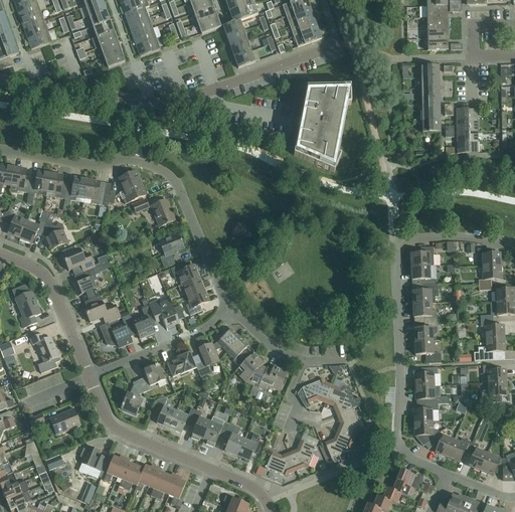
[(13,0),(20,17),(40,10),(36,0),(13,0)]
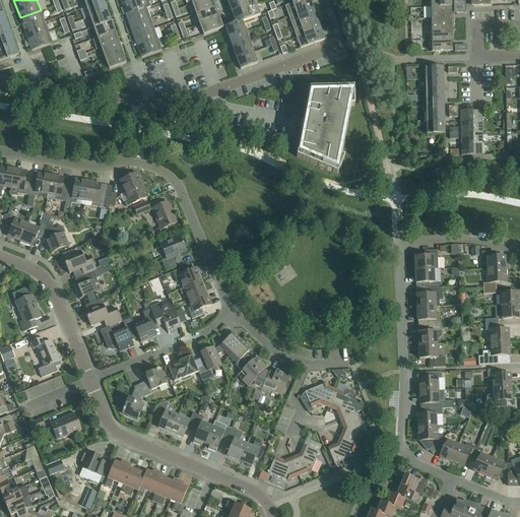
[(99,0),(86,5),(89,15),(107,9),(105,0),(99,0)]
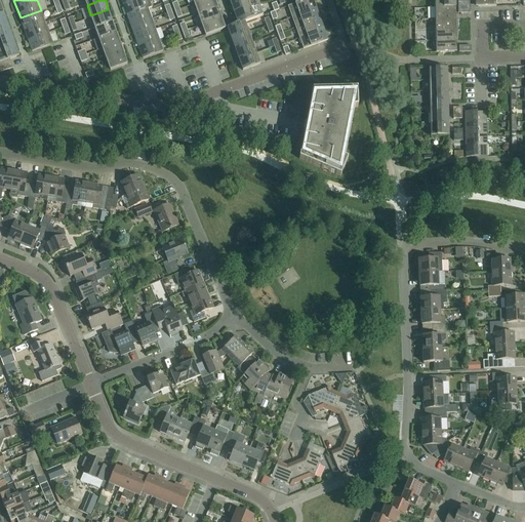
[(148,6),(152,5),(150,0),(131,0),(123,3),(127,13),(148,6)]
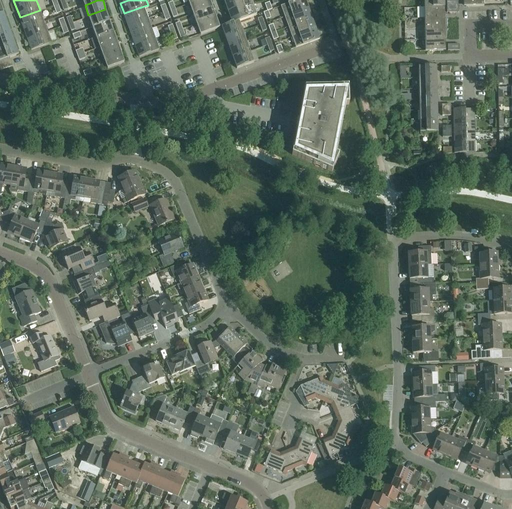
[(192,0),(189,1),(192,11),(209,5),(207,0),(192,0)]
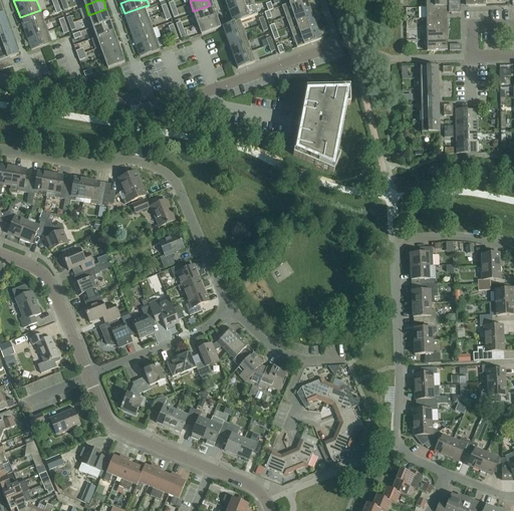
[(227,0),(225,1),(229,11),(253,2),(252,0),(227,0)]
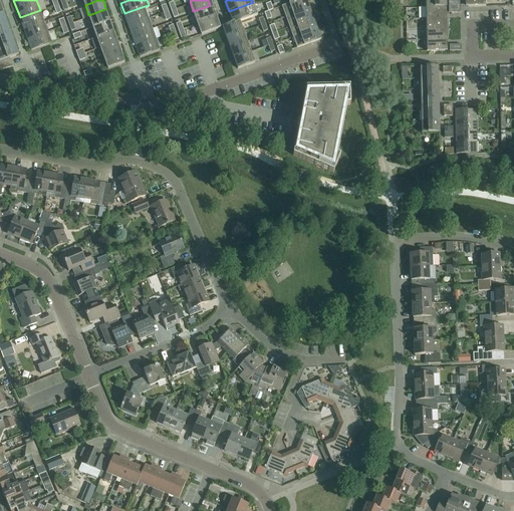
[(291,0),(281,4),(285,14),(309,5),(307,0),(291,0)]
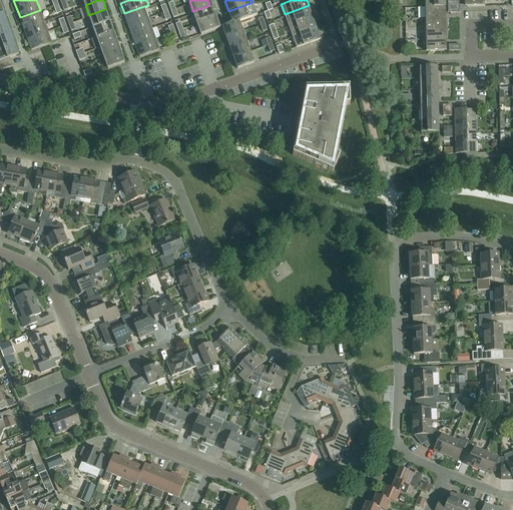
[(252,2),(228,11),(232,21),(238,19),(257,13),(252,2)]
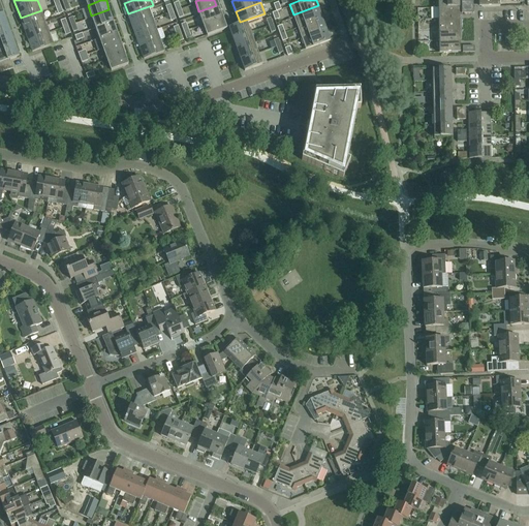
[(438,17),(457,16),(456,4),(438,5),(438,17)]
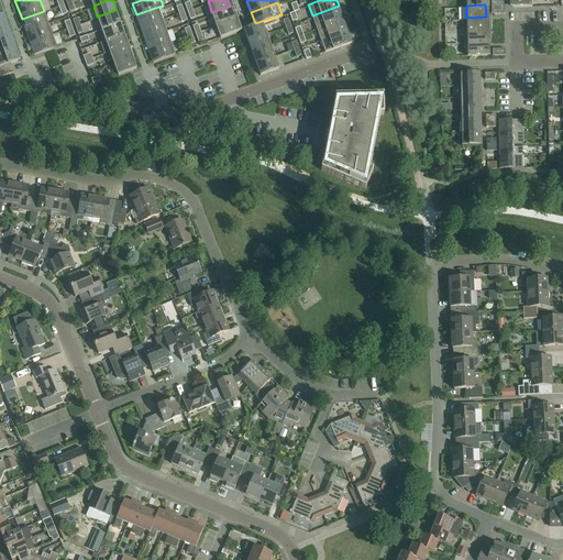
[(230,6),(211,12),(216,24),(234,17),(230,6)]
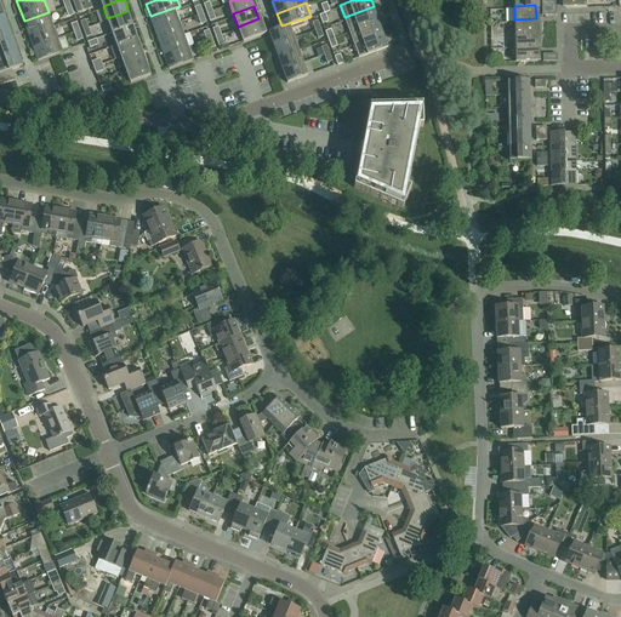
[(349,29),(379,20),(374,6),(345,17),(349,29)]
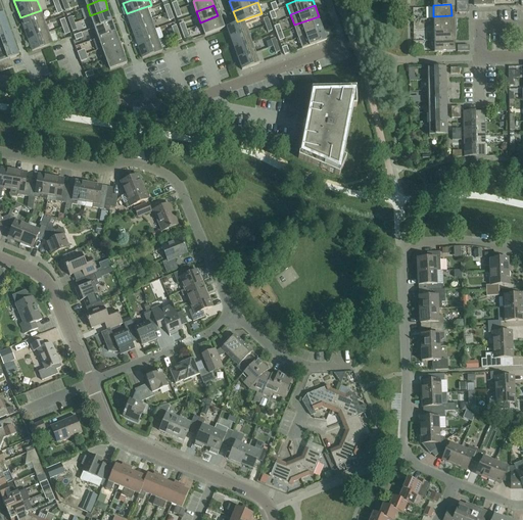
[(130,24),(151,16),(147,6),(127,13),(130,24)]
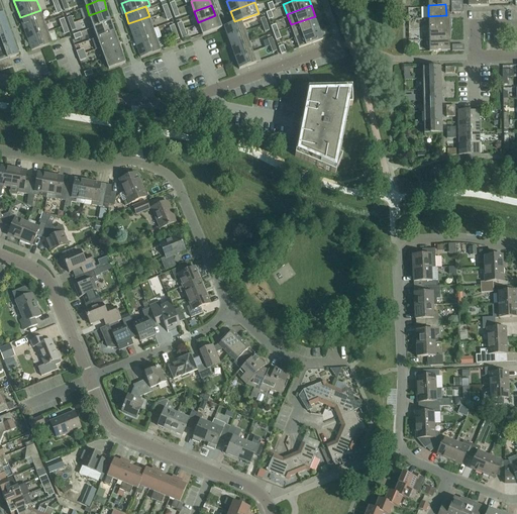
[(106,9),(89,15),(93,25),(110,19),(106,9)]
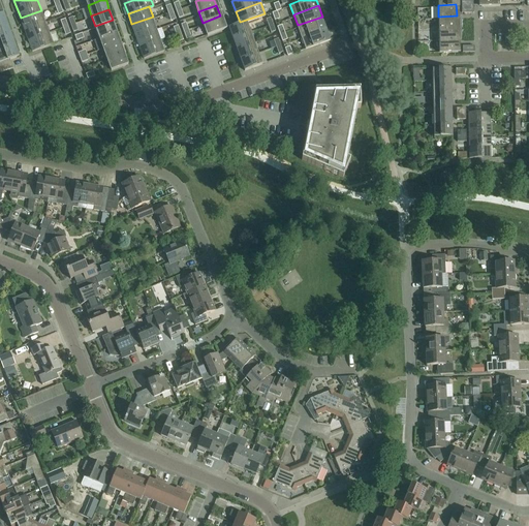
[(24,28),(45,20),(41,10),(21,18),(24,28)]
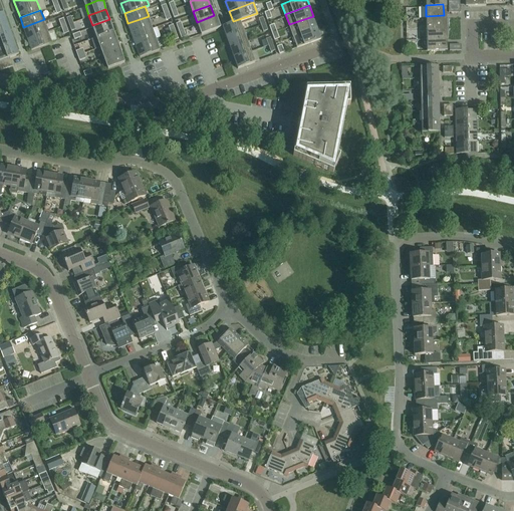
[(214,15),(197,22),(201,32),(218,26),(214,15)]
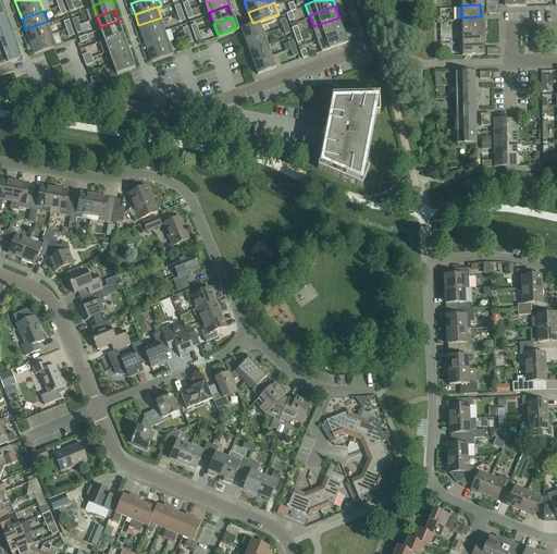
[(461,29),(481,28),(481,16),(461,17),(461,29)]
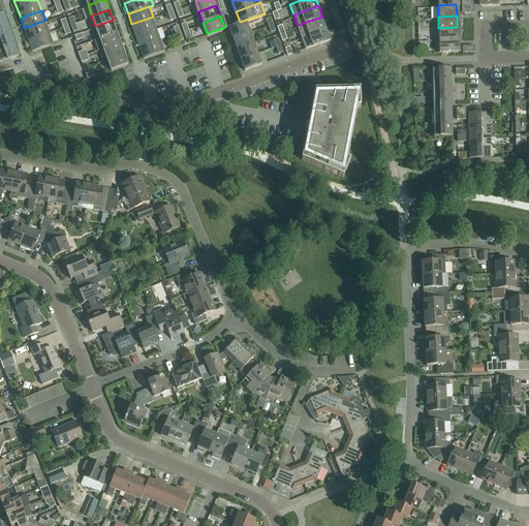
[(135,35),(156,27),(153,17),(131,24),(135,35)]
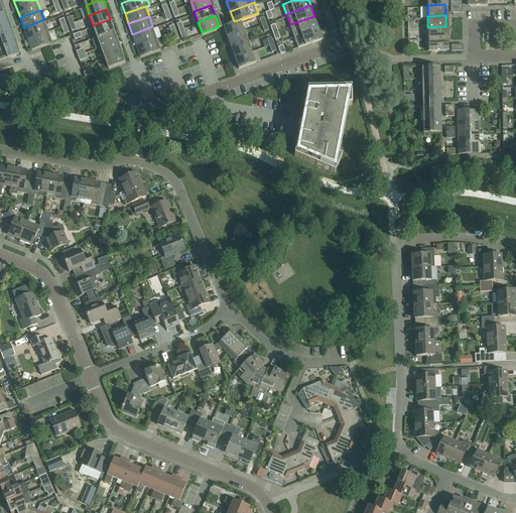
[(314,16),(290,24),(294,34),(318,26),(314,16)]
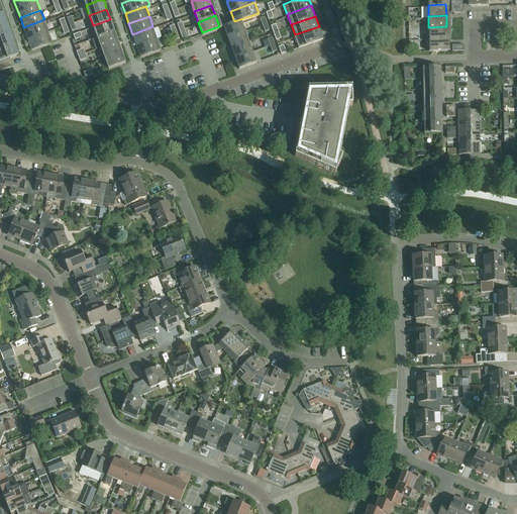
[(27,37),(47,30),(44,19),(23,27),(27,37)]
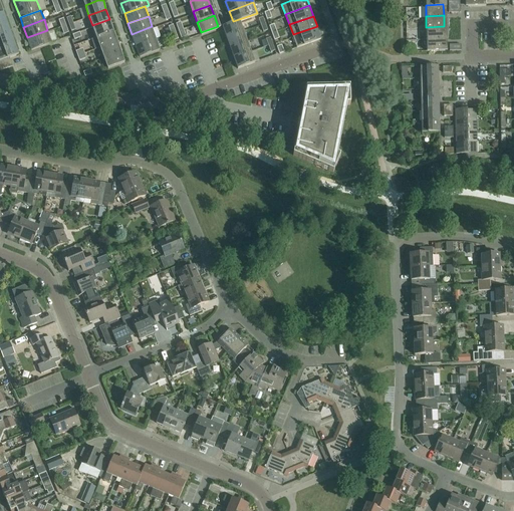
[(96,35),(113,29),(109,19),(92,25),(96,35)]
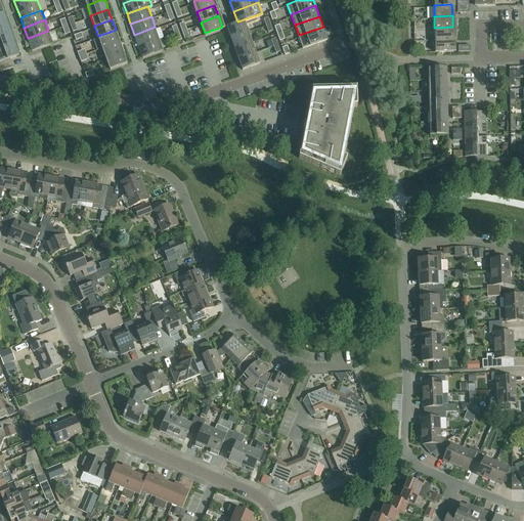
[(248,30),(244,19),(237,22),(226,26),(230,36),(248,30)]
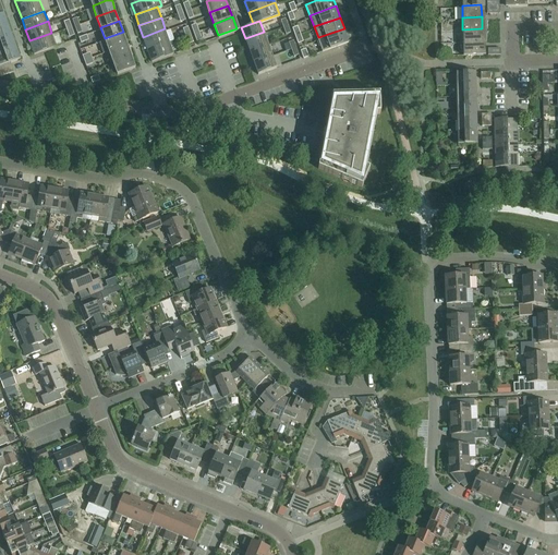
[(0,38),(9,35),(5,24),(0,25),(0,38)]
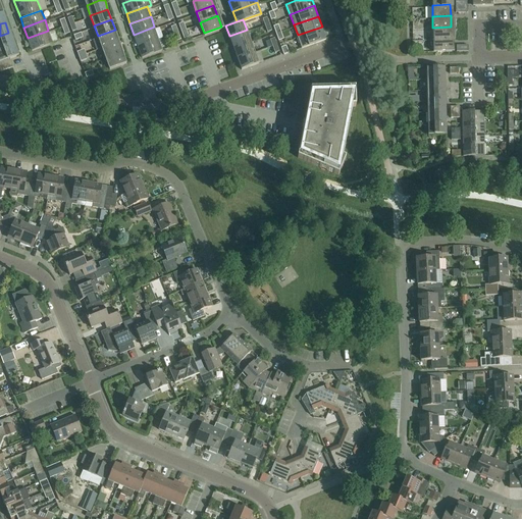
[(138,45),(158,37),(154,27),(134,35),(138,45)]
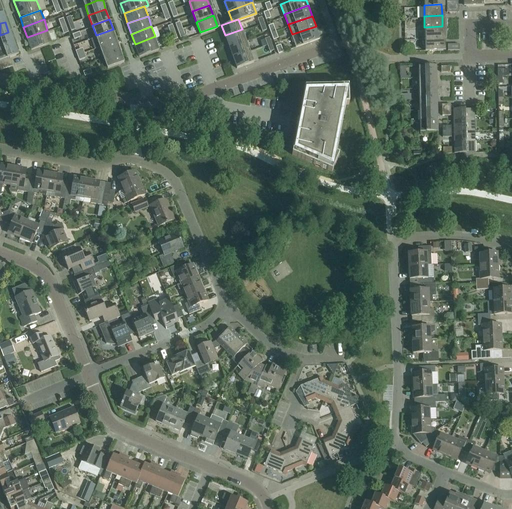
[(319,36),(316,26),(292,34),(295,45),(319,36)]
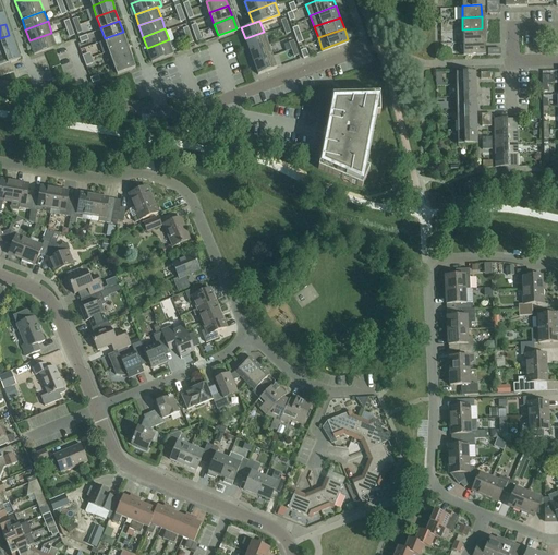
[(462,40),(482,40),(482,28),(462,29),(462,40)]
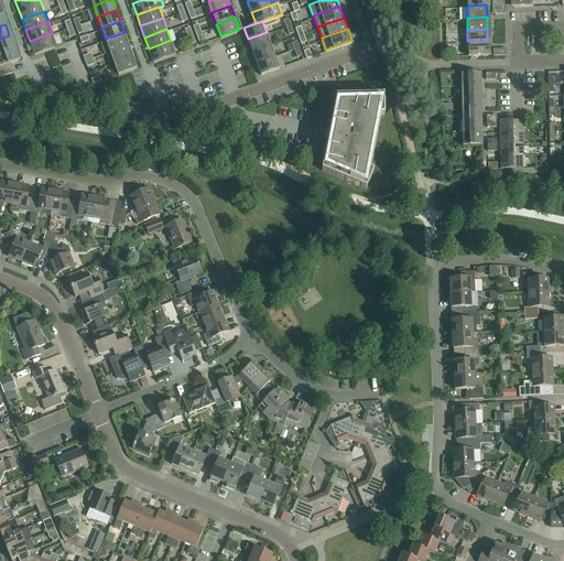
[(109,50),(128,43),(125,32),(106,39),(109,50)]
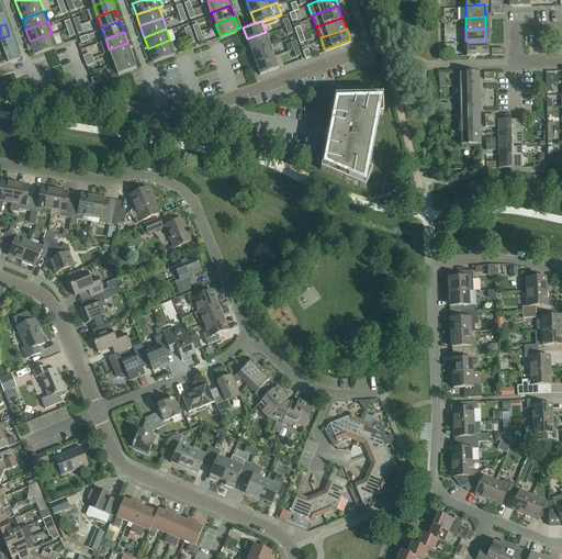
[(251,49),(270,43),(266,32),(247,38),(251,49)]
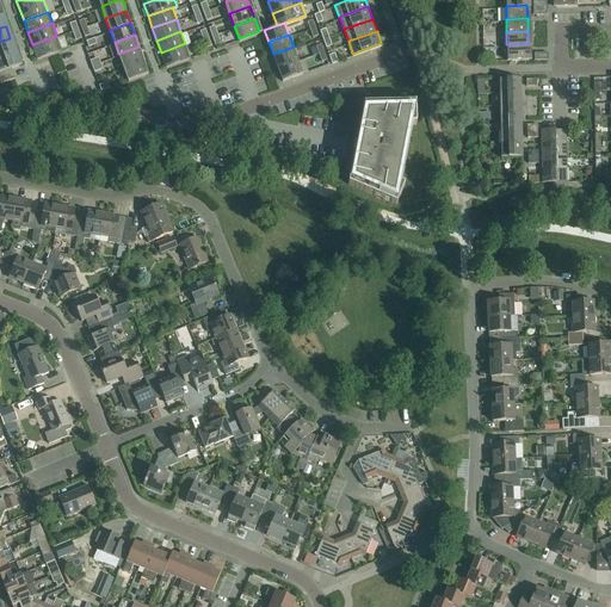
[(56,36),(32,44),(37,57),(61,48),(56,36)]
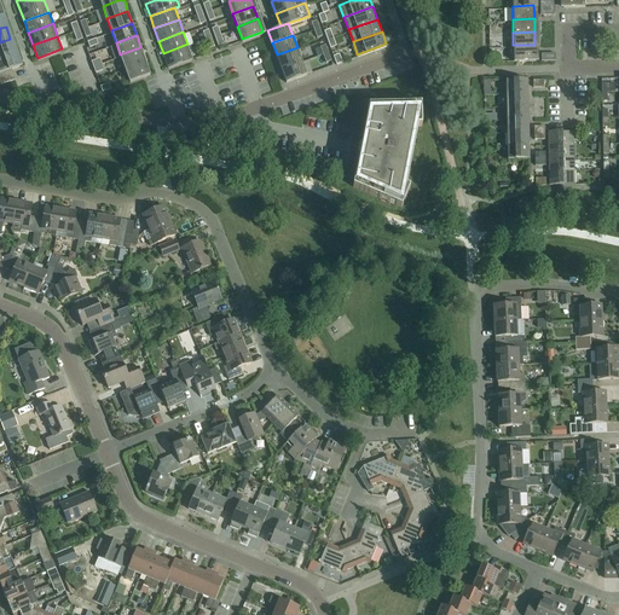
[(0,56),(15,51),(10,39),(0,42),(0,56)]
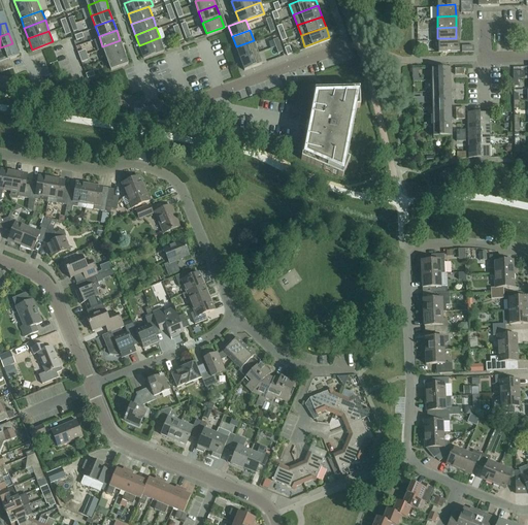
[(160,37),(139,45),(143,56),(164,48),(160,37)]
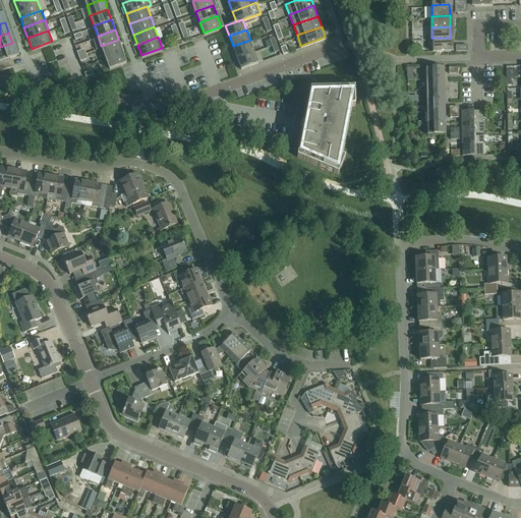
[(432,50),(450,49),(450,38),(431,38),(432,50)]
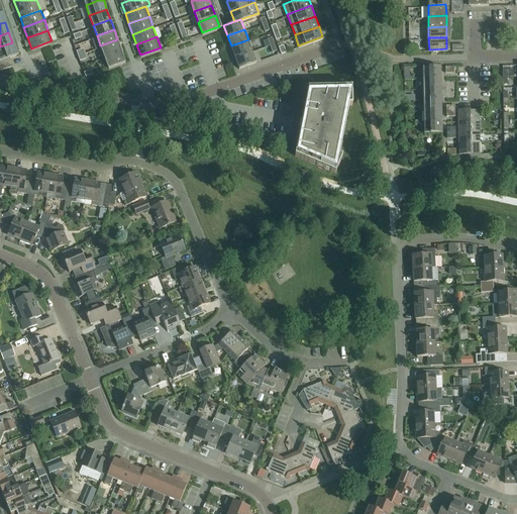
[(104,56),(121,49),(117,39),(100,45),(104,56)]
